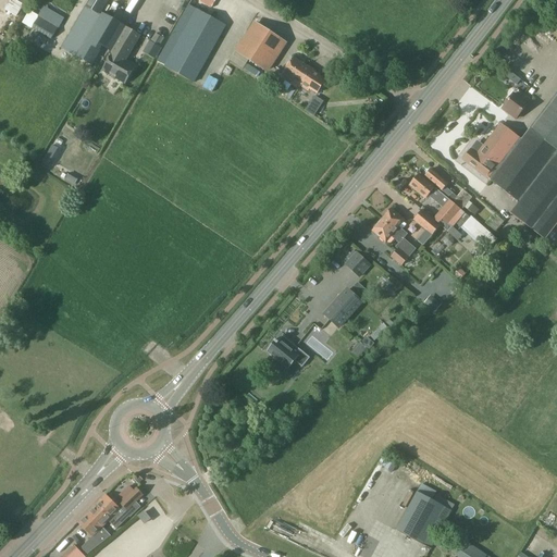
[(93,64),(116,24),(99,14),(107,0),(89,0),(62,45),(93,64)]
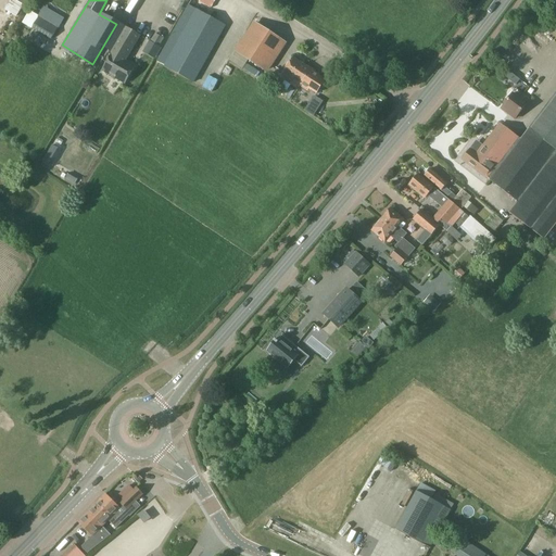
[(192,81),(224,25),(196,9),(164,66),(192,81)]
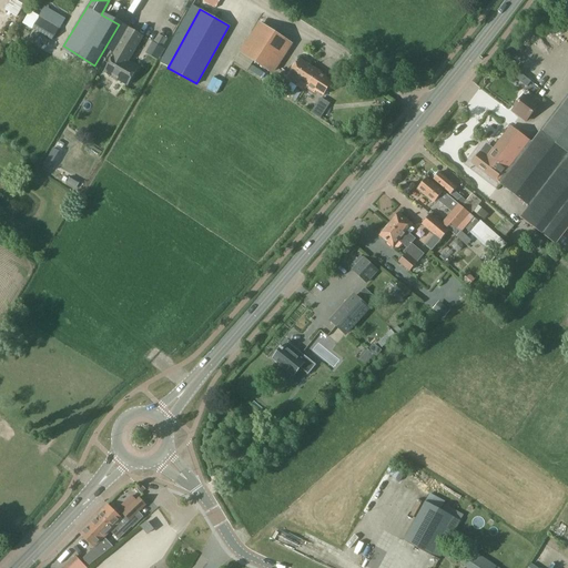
[(51,40),(62,22),(43,10),(32,28),(51,40)]
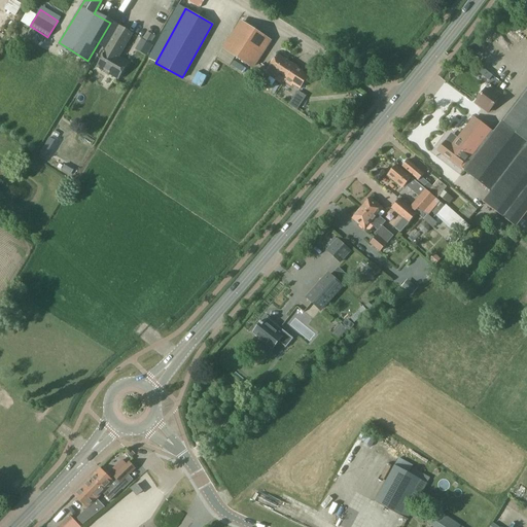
[(251,67),(270,40),(240,21),(222,47),(251,67)]
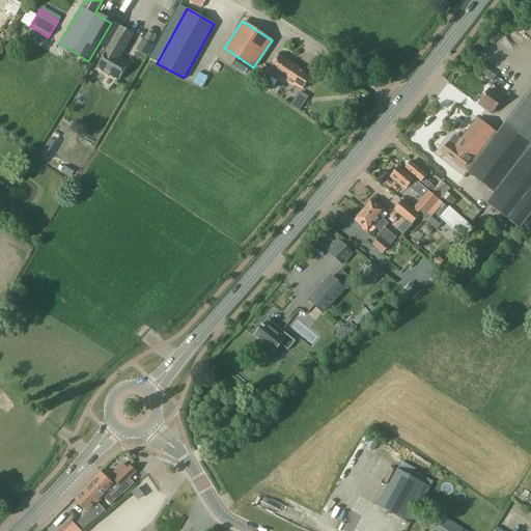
[(119,80),(130,62),(120,57),(134,33),(120,26),(107,50),(108,50),(98,67),(119,80)]
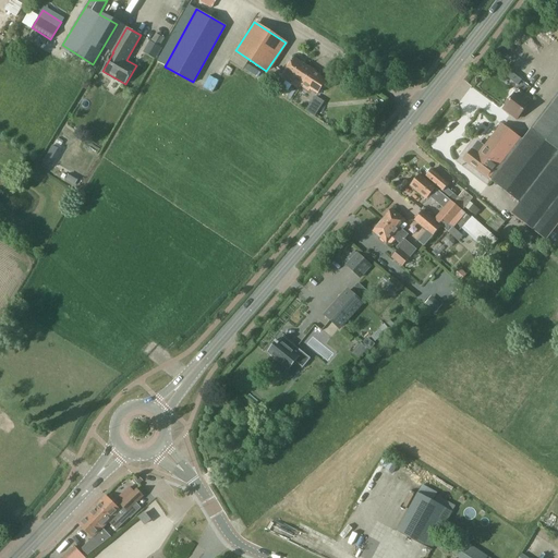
[(156,34),(152,43),(159,46),(164,38),(156,34)]
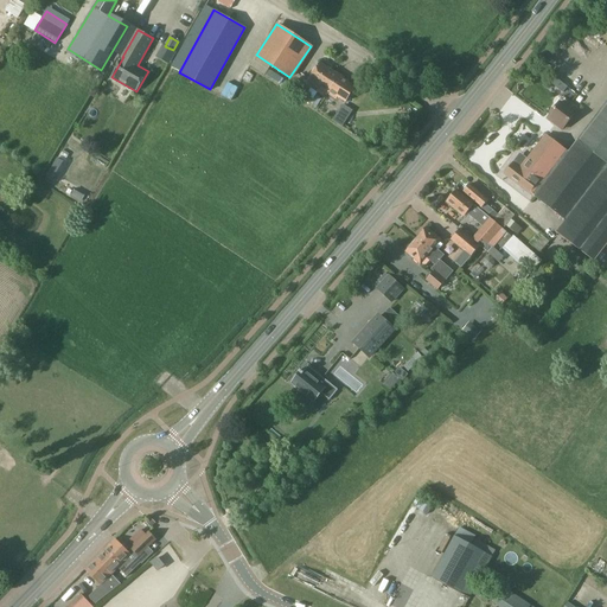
[(163,45),(157,56),(171,63),(177,52),(173,50),(165,46),(163,45)]
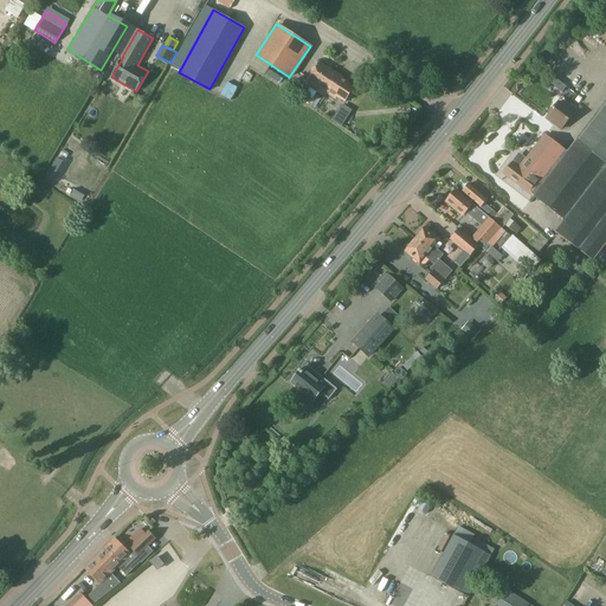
[(339,76),(320,63),(308,82),(326,94),(327,94),(328,94),(339,76)]
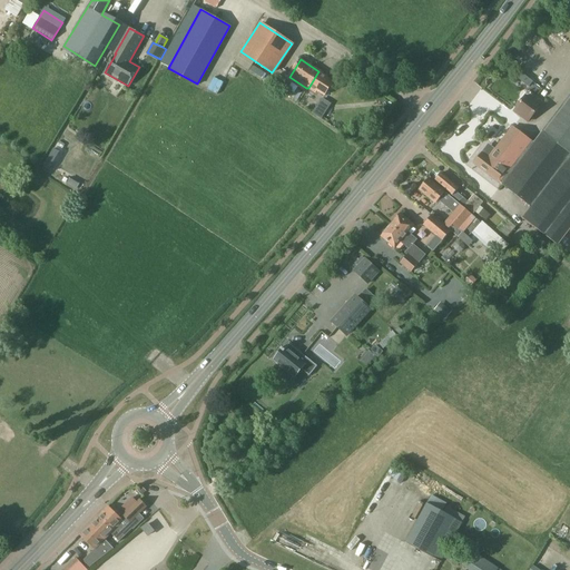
[(254,66),(251,71),(261,78),(264,72),(254,66)]
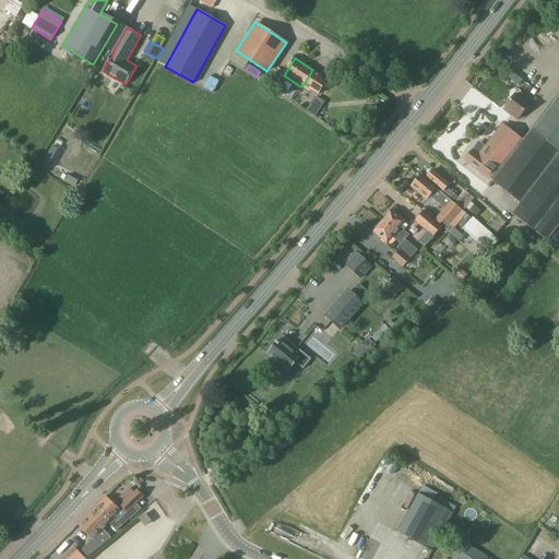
[(228,76),(233,69),(227,67),(223,73),(228,76)]
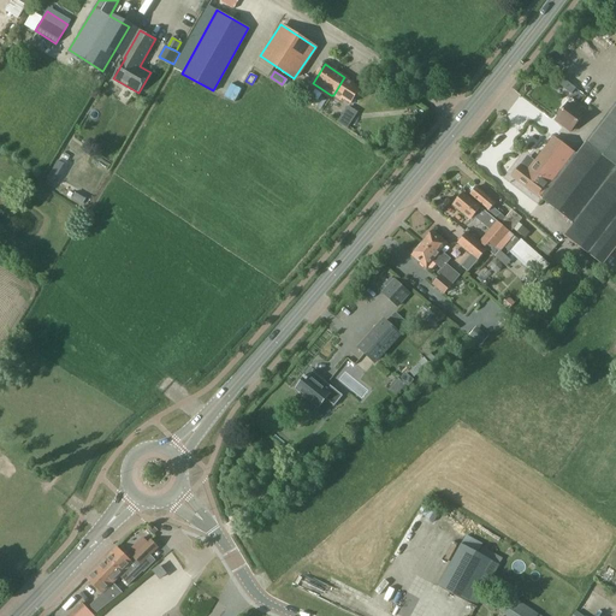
[(353,82),(344,77),(333,95),(341,100),(343,96),(350,102),(360,88),(353,84),(353,82)]
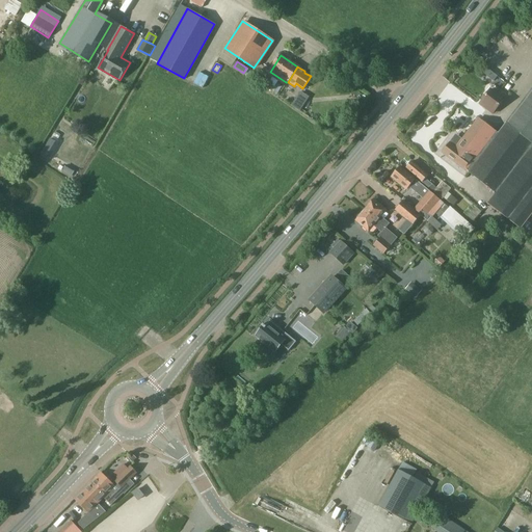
[(273,86),(276,80),(270,77),(266,82),(273,86)]
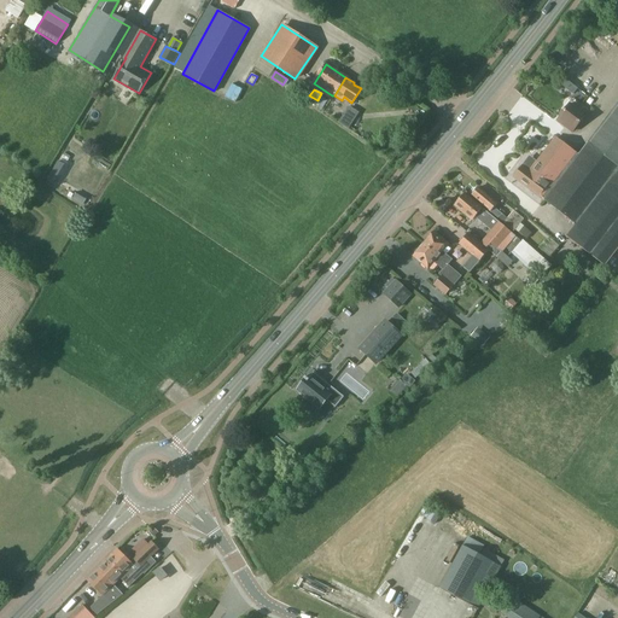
[(617,100),(577,155),(543,199),(575,223),(565,237),(604,267),(617,248),(617,100)]
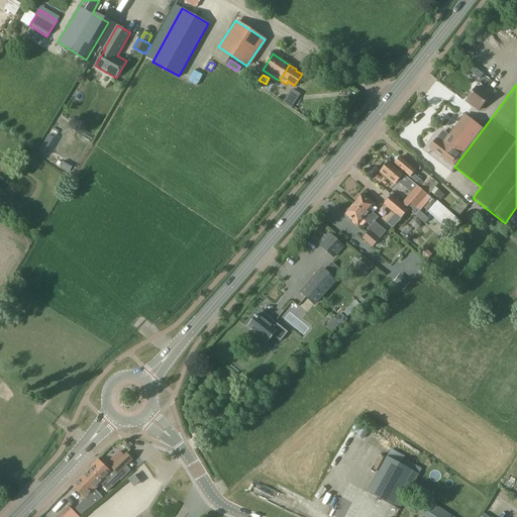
[(482,90),(477,87),(466,101),(479,110),(492,93),(484,87),(482,90)]
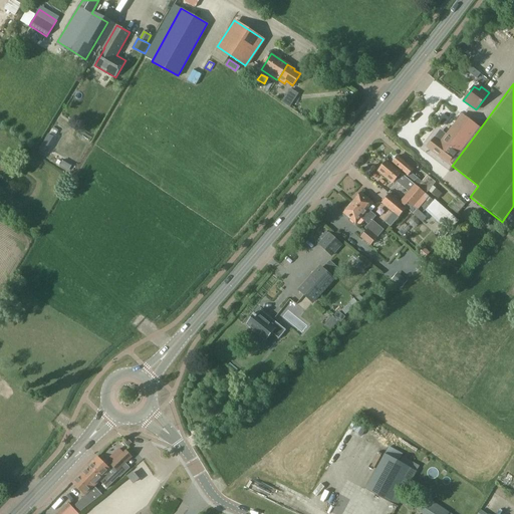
[(452,166),(480,129),(462,115),(441,144),(435,139),(428,147),(452,166)]
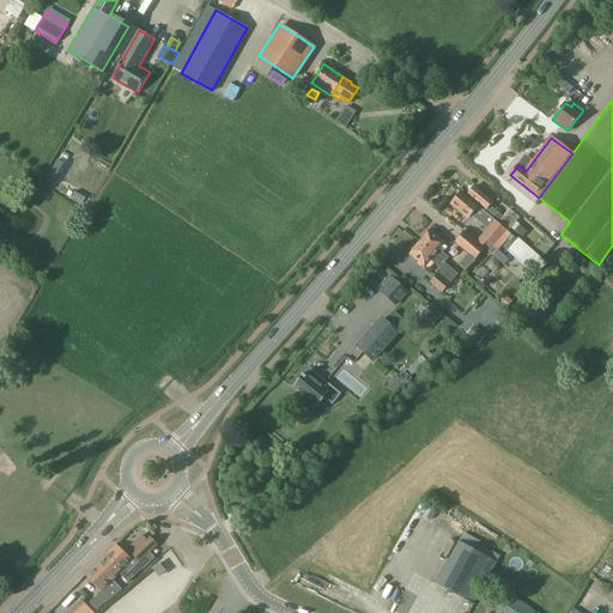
[(71,181),(79,184),(85,170),(77,168),(71,181)]
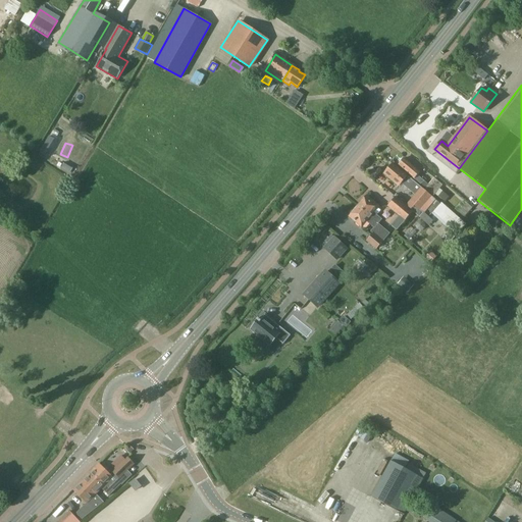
[(45,144),(41,150),(48,154),(52,148),(45,144)]
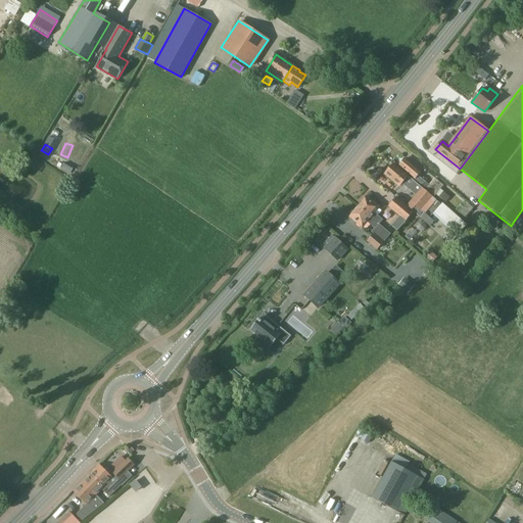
[(429,185),(418,176),(421,173),(406,158),(398,167),(415,180),(433,196),(435,194),(445,203),(450,197),(439,189),(442,185),(434,179),(429,185)]
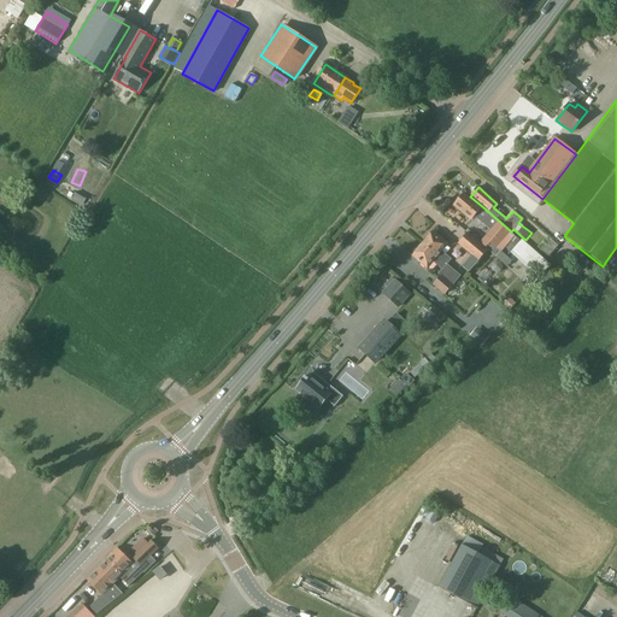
[(464,193),(454,205),(471,221),(475,216),(491,230),(485,239),(491,244),(487,248),(497,257),(500,252),(505,247),(515,236),(509,230),(498,222),(493,218),(481,207),(464,193)]
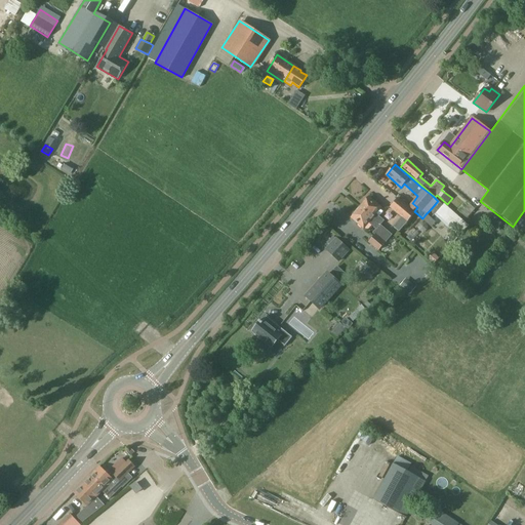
[(392,235),(380,225),(384,221),(378,217),(382,212),(379,209),(380,208),(369,197),(352,217),(363,228),(364,228),(366,230),(370,226),(376,230),(373,234),(374,235),(368,242),(377,251),(392,235)]
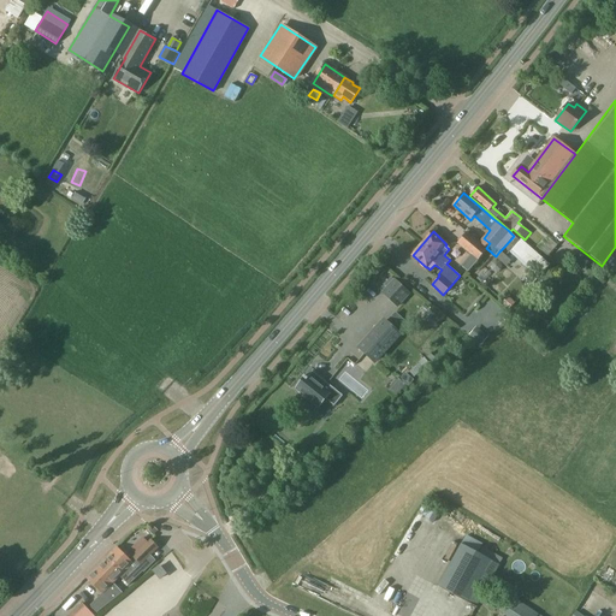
[(467,272),(485,250),(465,234),(456,243),(471,255),(461,266),(467,272)]
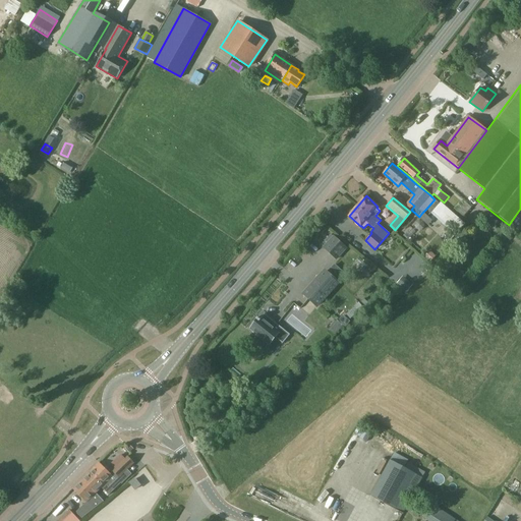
[(435,199),(426,209),(430,213),(439,203),(435,198),(435,199)]
